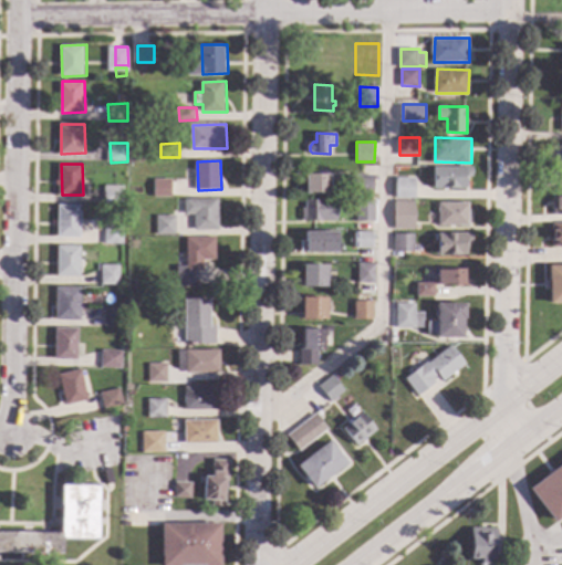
[(475,176),(469,176),(468,188),(434,187),(435,167),(475,168),(475,176)]
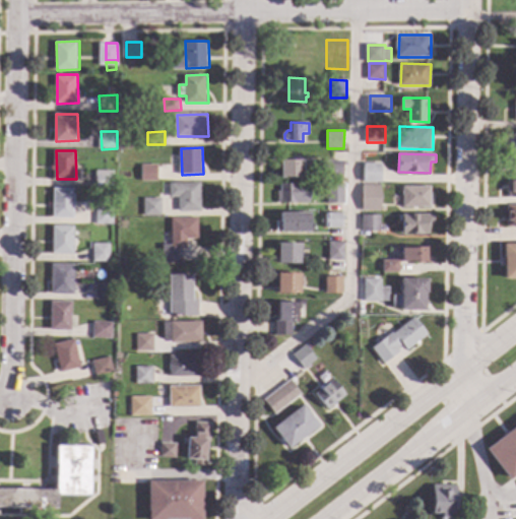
[(305,177),(282,176),(282,159),(294,159),(305,159),(305,177)]
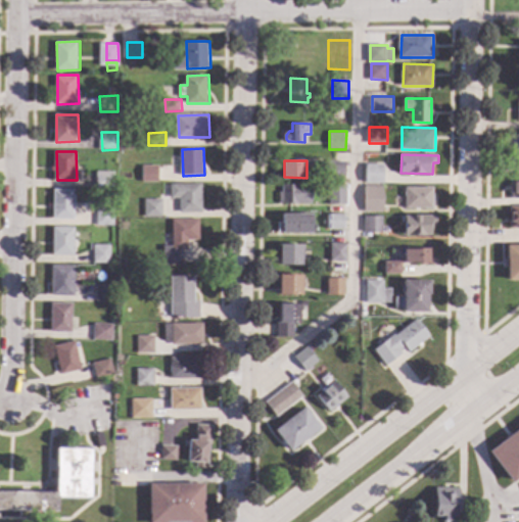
[(346,179),(331,179),(331,161),(346,161),(346,179)]
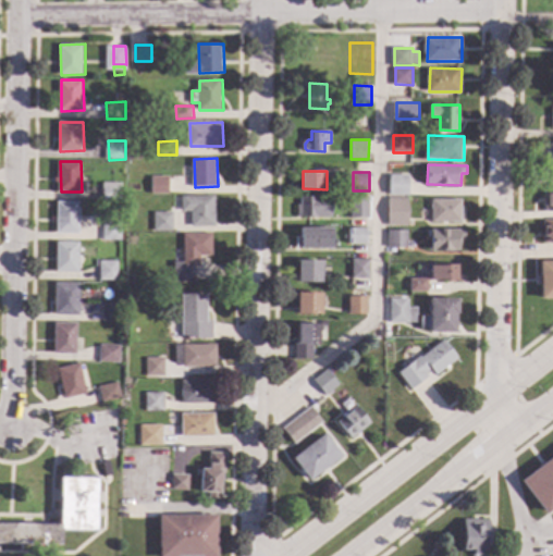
[(171,193),(154,194),(154,176),(171,176),(171,193)]
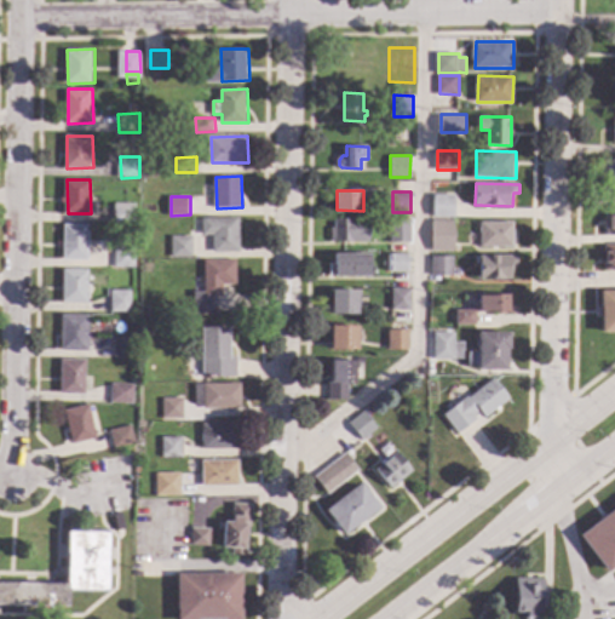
[(137,222),(116,222),(116,204),(137,204),(137,222)]
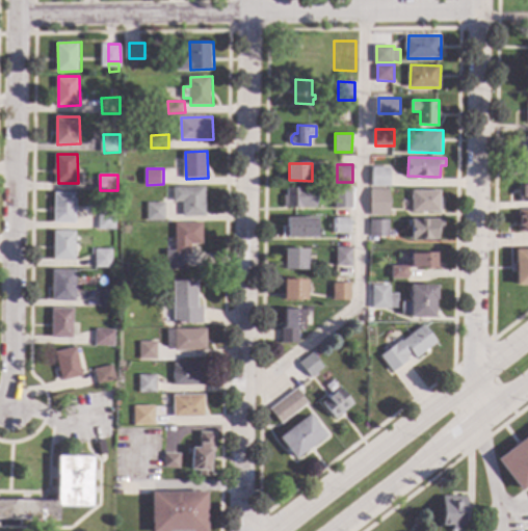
[(387,187),(372,186),(372,177),(387,177),(387,187)]
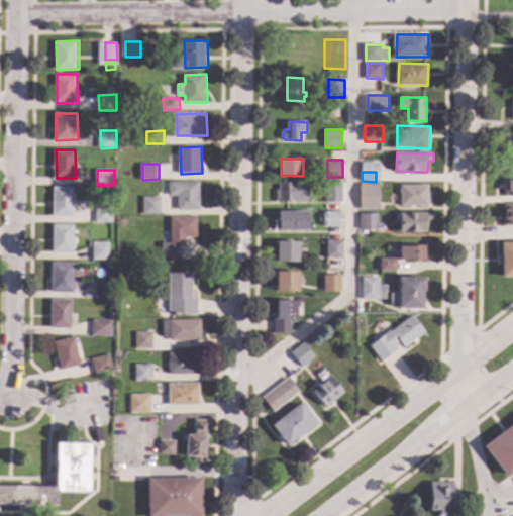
[(201,209),(179,210),(179,196),(171,196),(170,182),(200,181),(201,209)]
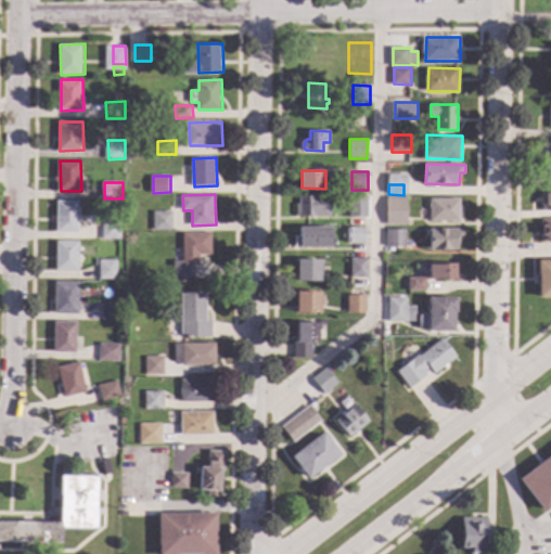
[(333,216),(298,215),(298,204),(302,204),(302,195),(333,196),(333,216)]
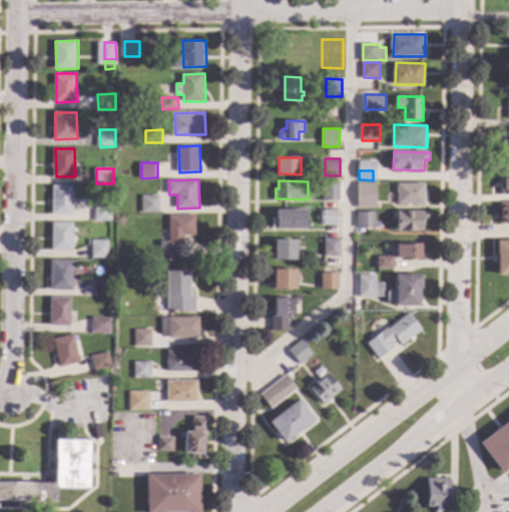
[(340,200),(325,199),(325,181),(341,181),(340,200)]
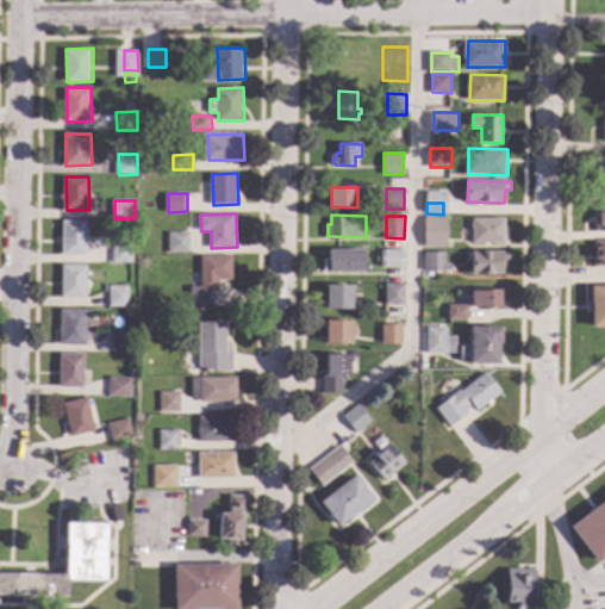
[(447,247),(426,247),(428,216),(448,216),(447,247)]
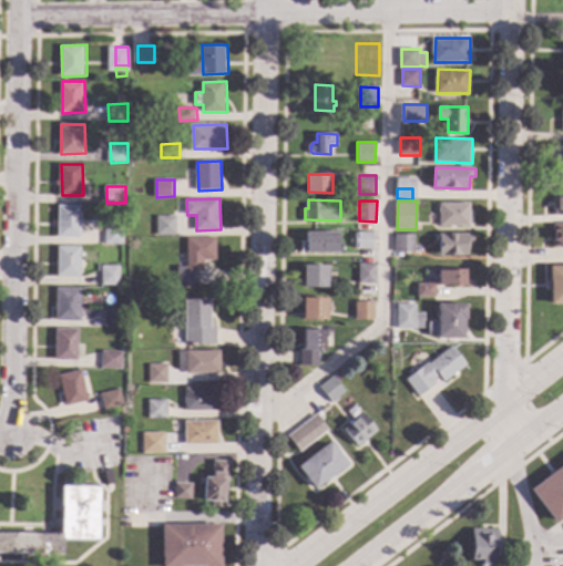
[(471,225),(441,225),(441,203),(471,204),(471,225)]
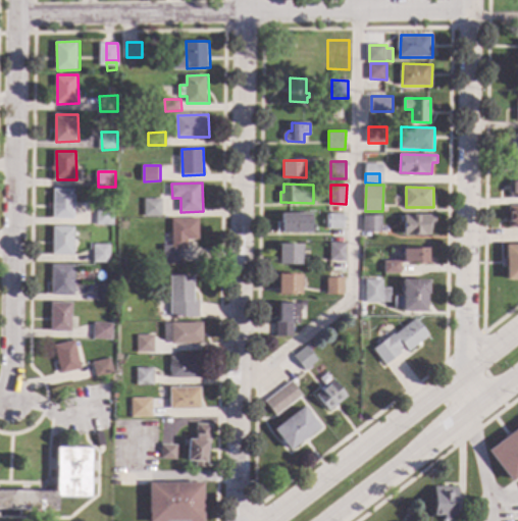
[(76,217),(55,218),(54,189),(75,189),(76,217)]
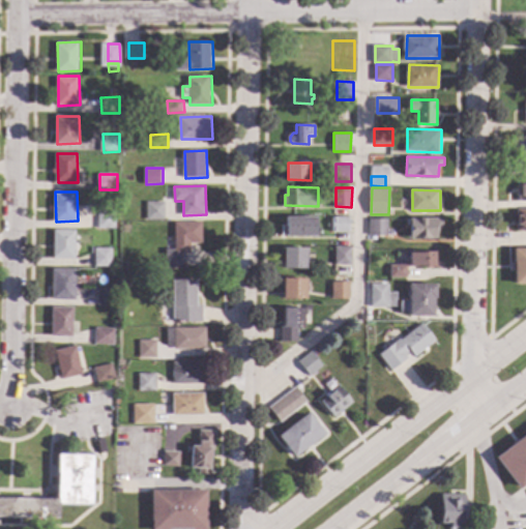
[(167,218),(148,219),(148,202),(167,201),(167,218)]
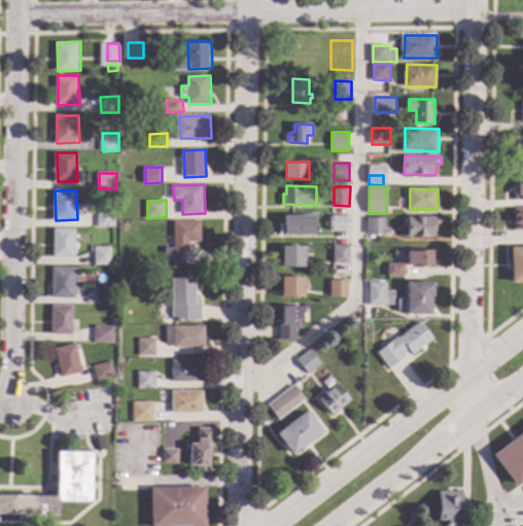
[(115,210),(116,210),(117,226),(99,228),(99,209),(101,209),(101,203),(115,203),(115,210)]
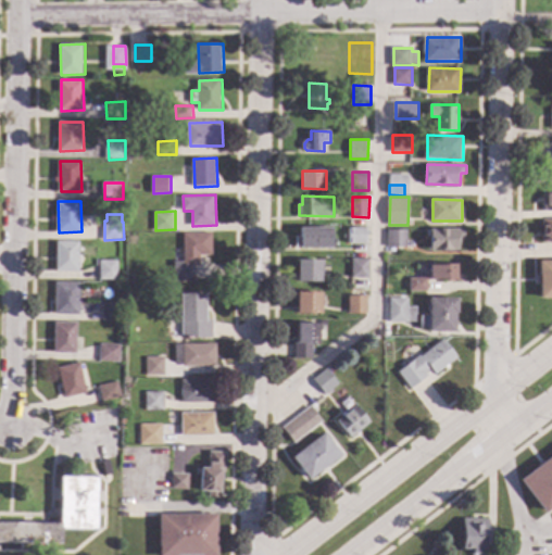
[(367,242),(352,242),(352,227),(354,227),(367,228),(367,242)]
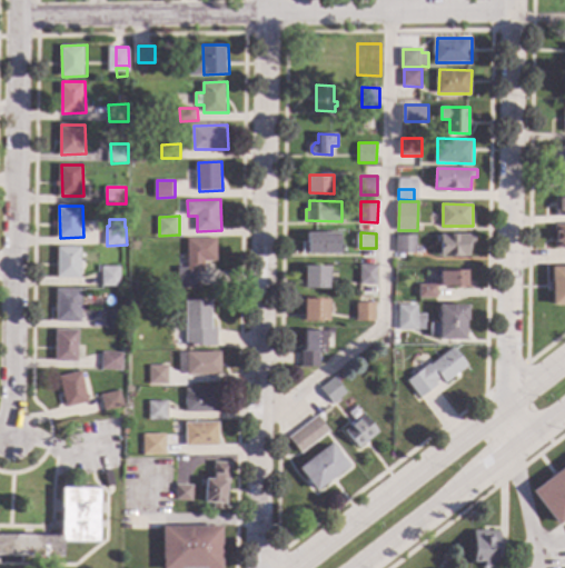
[(342,253),(308,253),(309,233),(342,233),(342,253)]
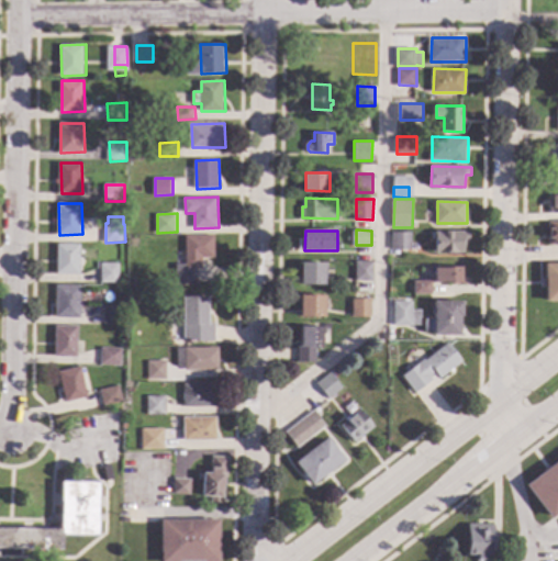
[(470,242),(466,242),(465,253),(435,253),(436,231),(471,232),(470,242)]
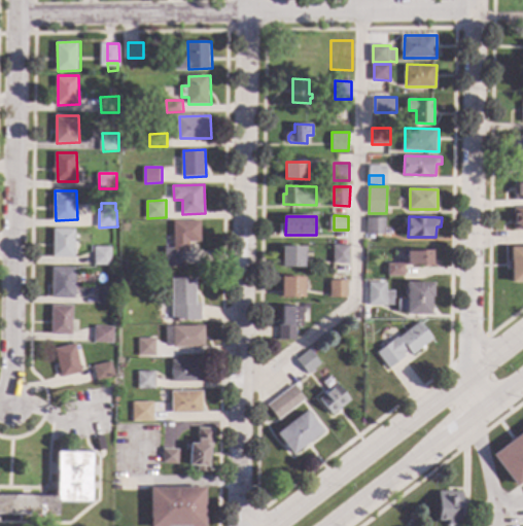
[(386,234),(369,234),(369,217),(386,217),(386,234)]
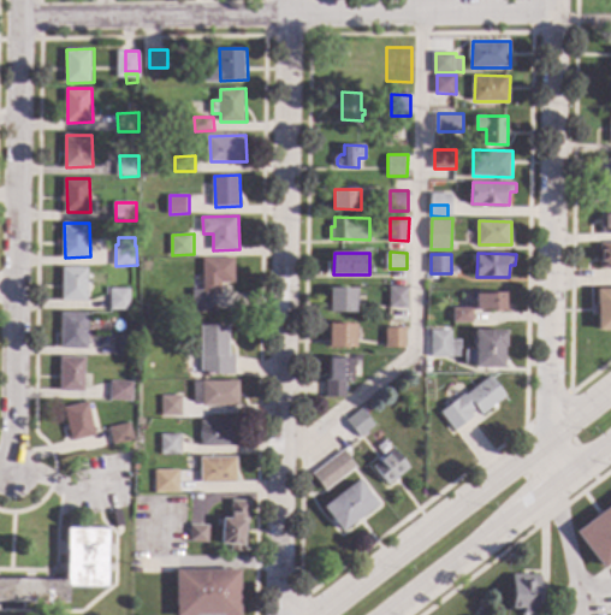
[(236,282),(223,283),(223,294),(218,294),(218,311),(195,311),(194,290),(205,290),(203,258),(236,258),(236,282)]
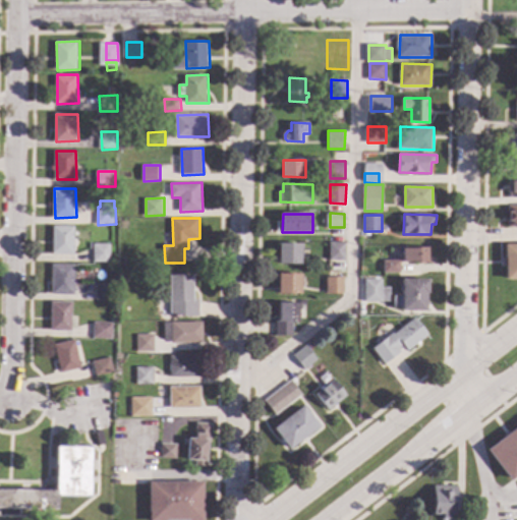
[(75,253),(55,254),(54,225),(74,225),(75,253)]
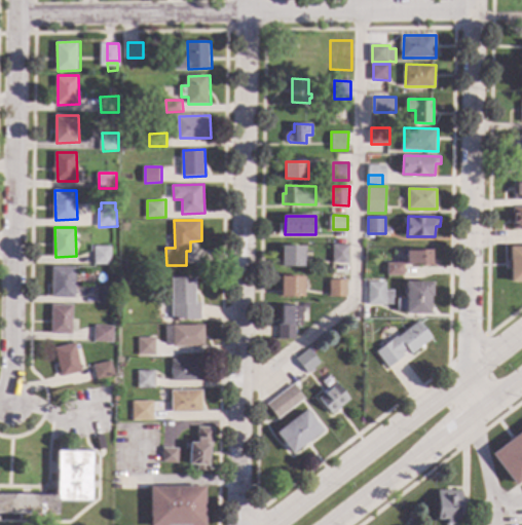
[(349,263),(333,263),(334,244),(350,244),(349,263)]
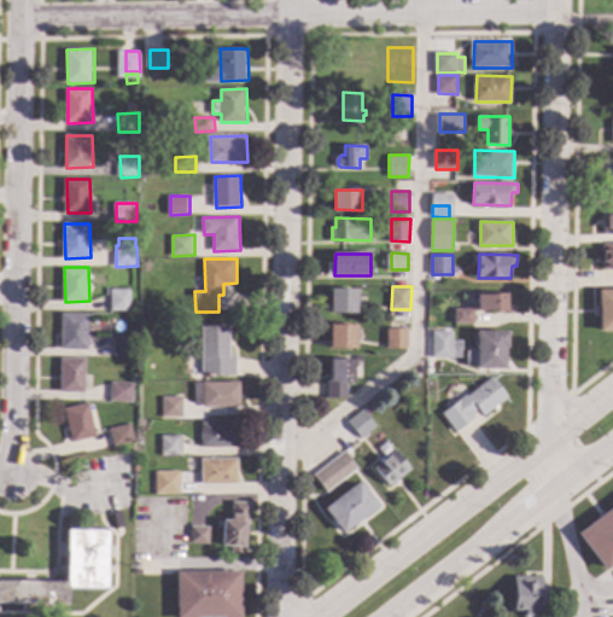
[(132,310),(114,310),(112,289),(132,289),(132,310)]
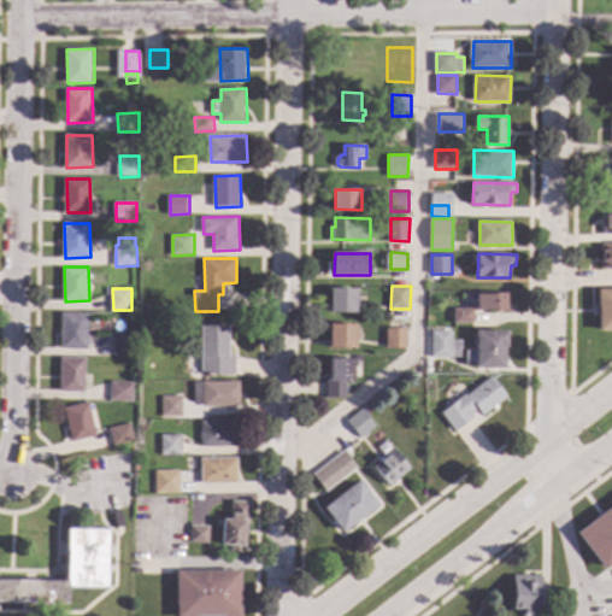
[(359,311),(331,311),(333,288),(357,288),(359,288),(359,311)]
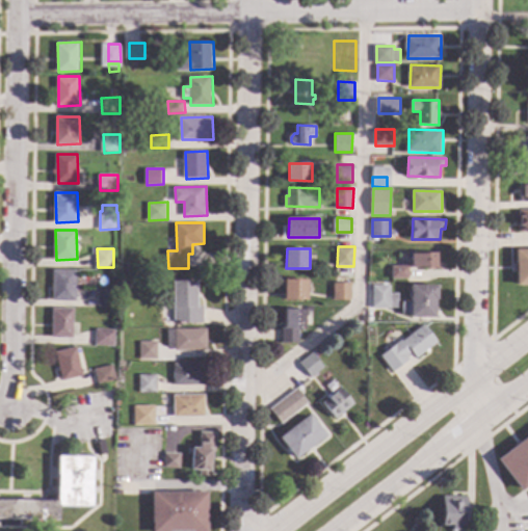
[(527,285),(519,285),(518,248),(527,248),(527,285)]
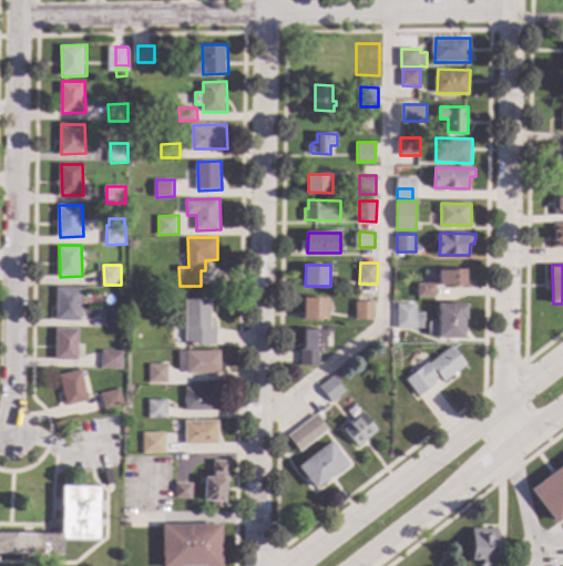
[(468,286),(442,286),(442,268),(468,268),(468,286)]
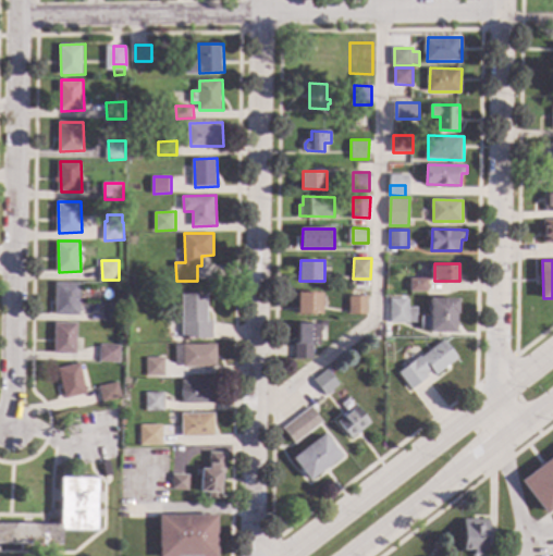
[(429,292),(412,292),(413,278),(429,278),(429,292)]
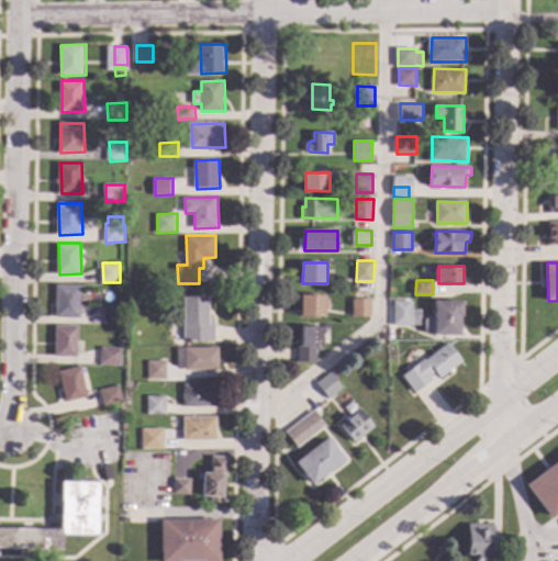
[(84,316),(57,317),(56,285),(82,284),(84,316)]
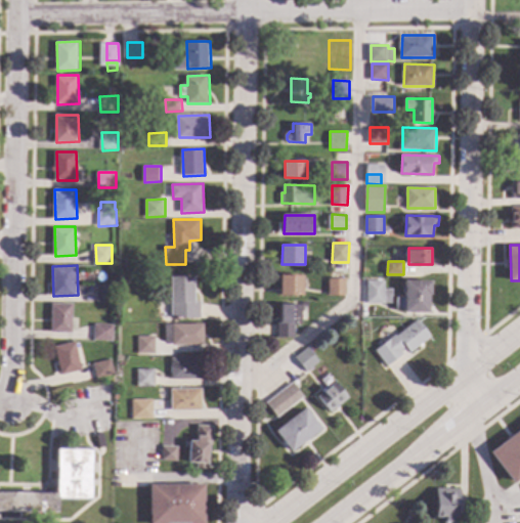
[(304,296),(282,295),(282,275),(304,275),(304,296)]
